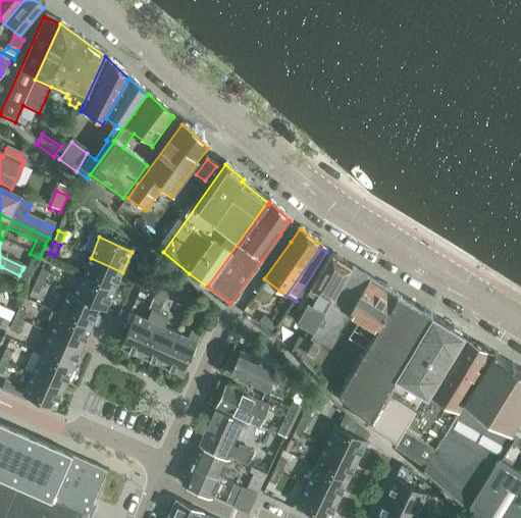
[(311,334),(347,264),(331,254),(307,297),(314,301),(310,306),(306,304),(294,324),(311,334)]
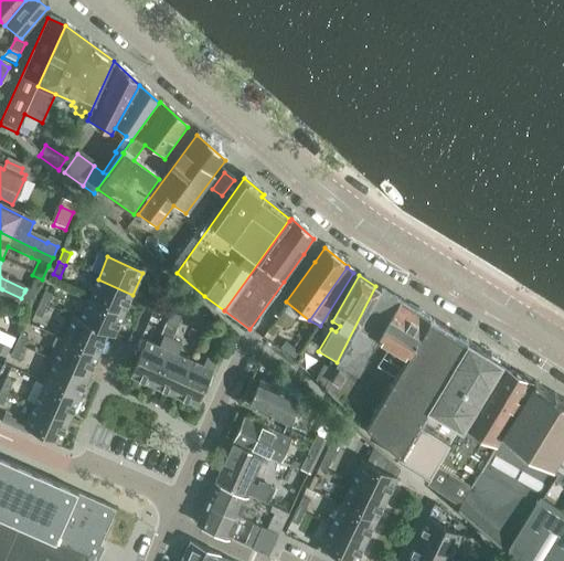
[(24,292),(21,298),(31,304),(32,304),(43,281),(42,281),(35,277),(29,292),(25,289),(24,292)]
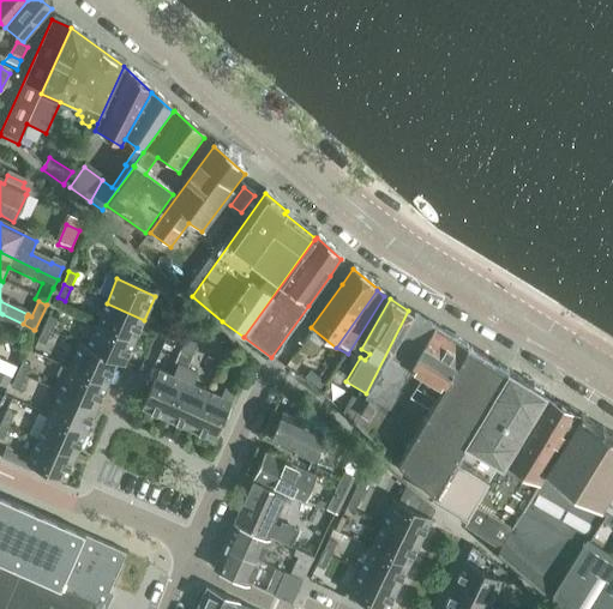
[(107,303),(96,327),(133,344),(144,320),(107,303)]
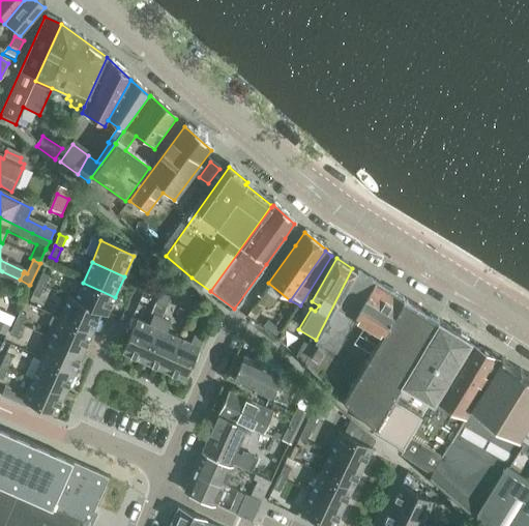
[(303,366),(323,383),(374,283),(356,272),(356,271),(352,268),(312,348),(303,366)]
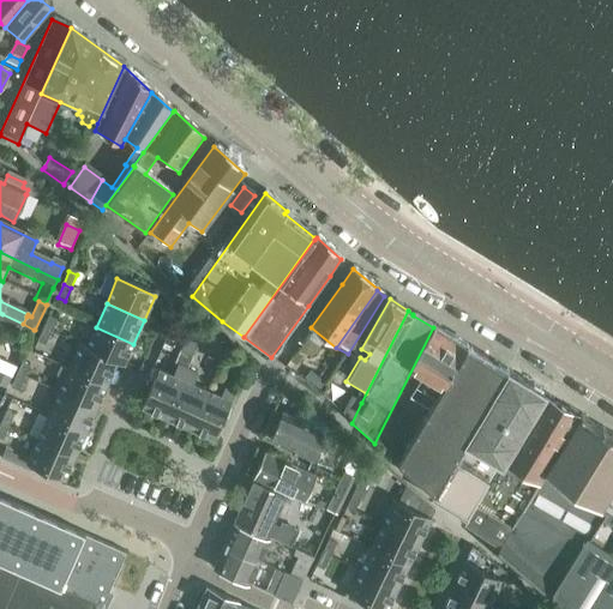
[(48,319),(42,331),(50,335),(55,323),(48,319)]
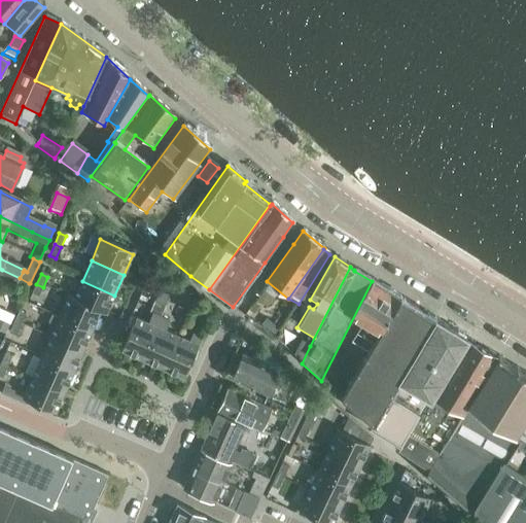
[(29,283),(20,279),(15,288),(25,292),(29,283)]
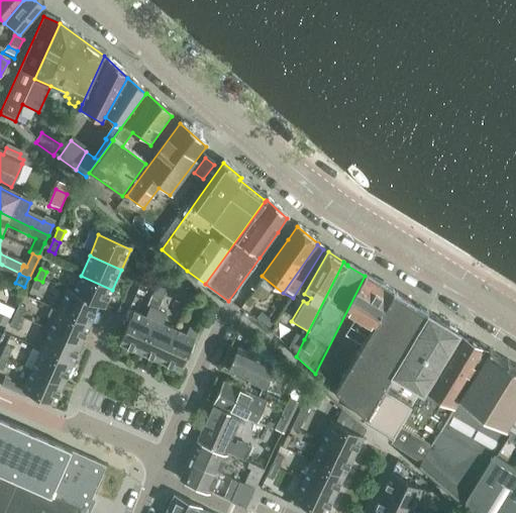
[(81,276),(72,295),(98,307),(98,308),(103,310),(112,290),(81,276)]
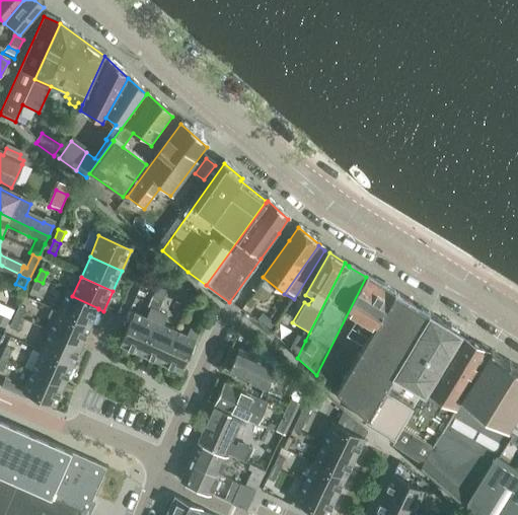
[(316,375),(341,396),(394,294),(366,277),(316,375)]
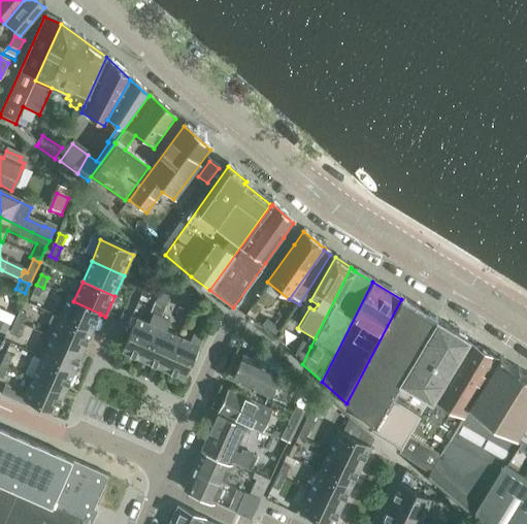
[(43,288),(36,285),(31,296),(38,299),(43,288)]
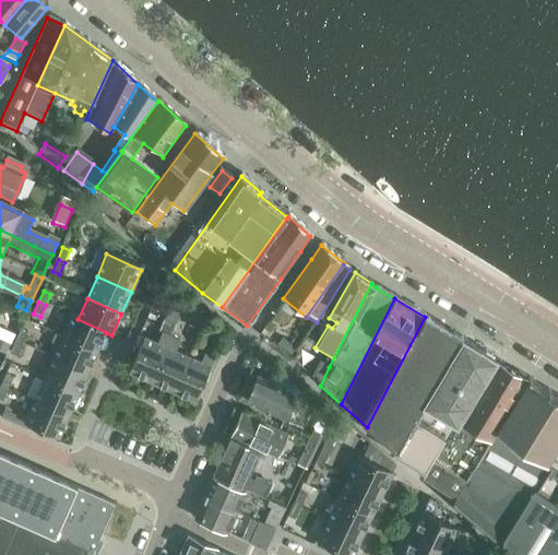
[(72,316),(61,339),(96,354),(106,333),(106,332),(78,319),(72,316)]
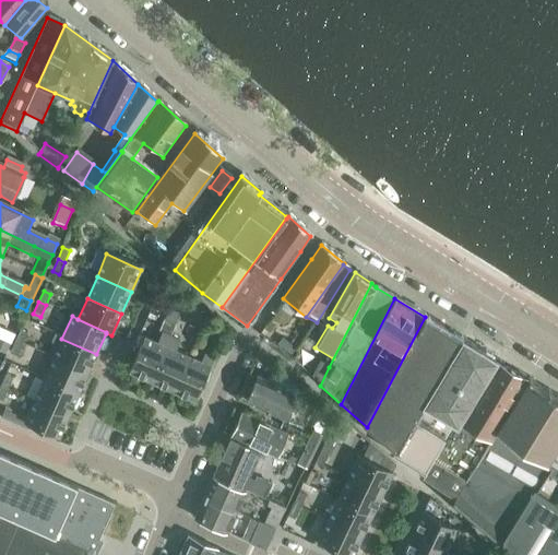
[(367,427),(394,450),(462,340),(461,339),(460,340),(426,319),(426,318),(425,317),(367,427)]
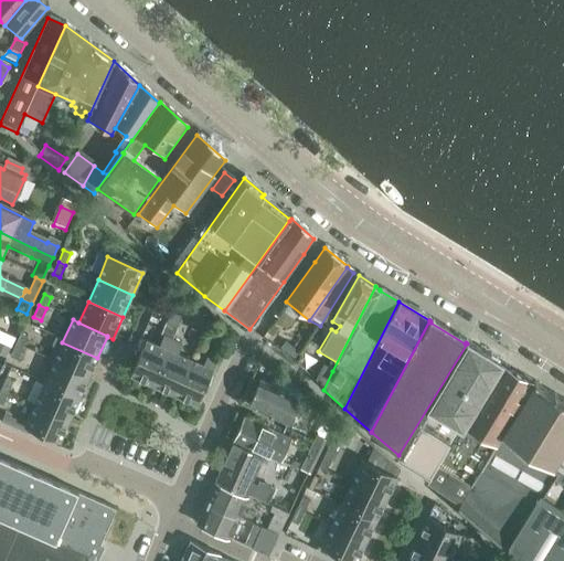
[(165,326),(160,338),(162,339),(171,343),(177,331),(176,330),(165,326)]
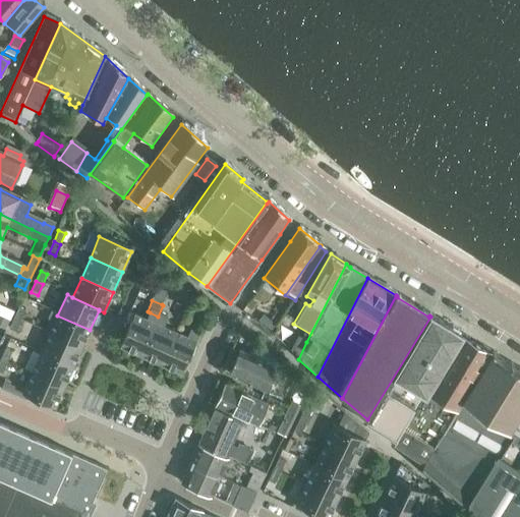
[(12,313),(1,307),(0,309),(0,319),(8,323),(12,313)]
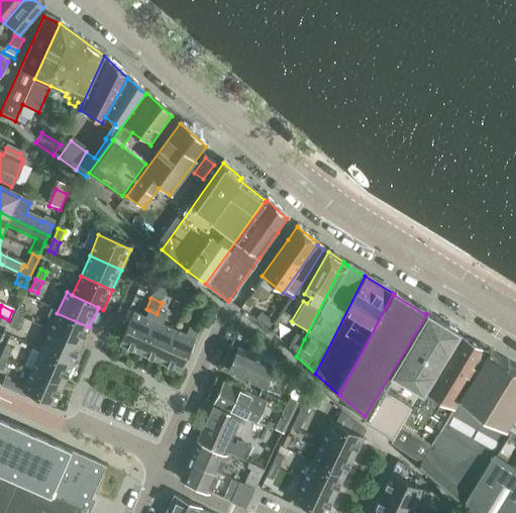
[(18,307),(13,317),(20,320),(24,310),(18,307)]
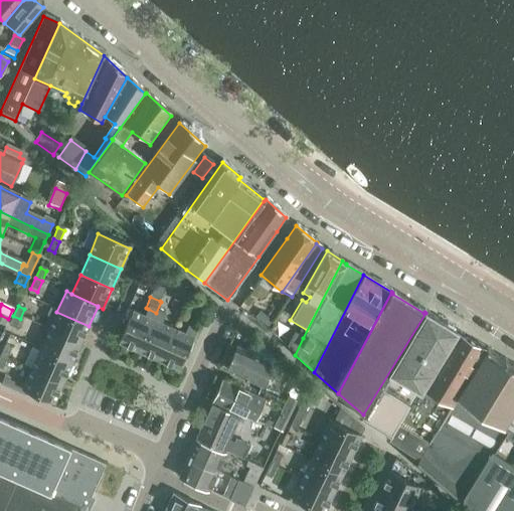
[(118,345),(138,354),(156,313),(148,309),(144,319),(132,313),(118,345)]
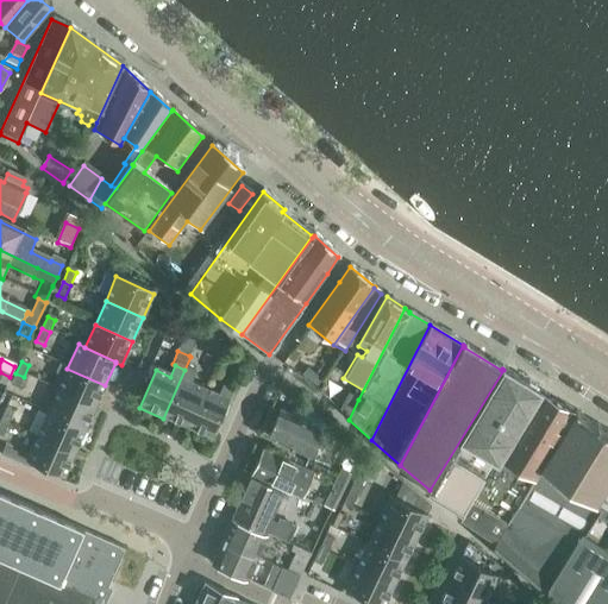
[(67,369),(57,392),(94,409),(105,385),(67,369)]
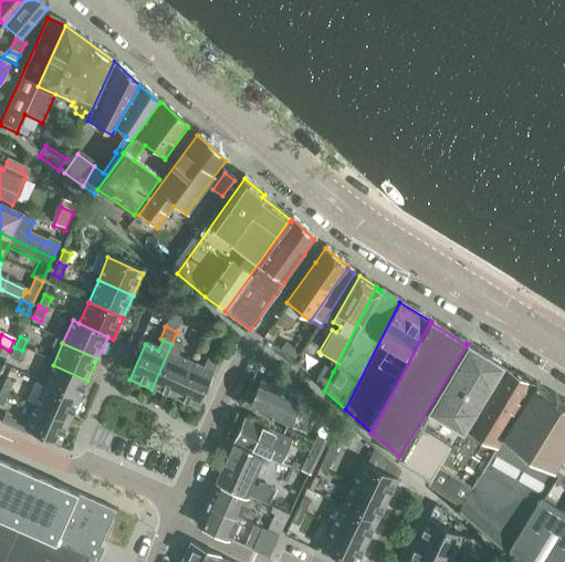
[(152,389),(174,399),(190,364),(177,358),(181,349),(171,344),(152,389)]
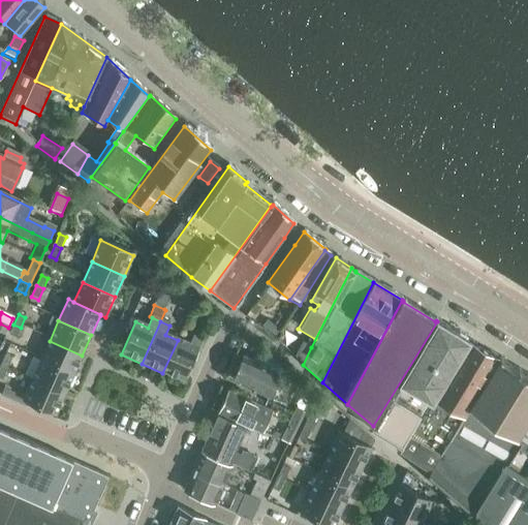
[(371,430),(401,449),(467,340),(437,321),(371,430)]
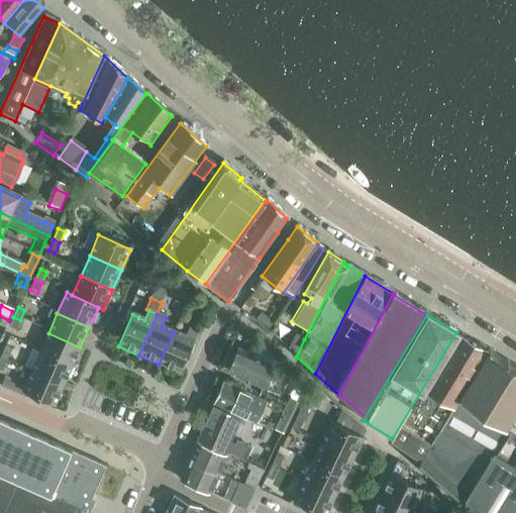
[(0,327),(4,329),(8,321),(0,317),(0,327)]
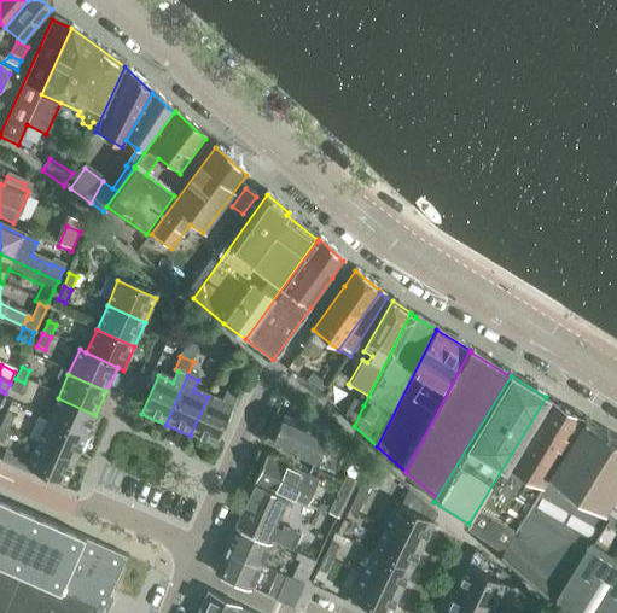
[(24,383),(16,379),(10,392),(18,396),(24,383)]
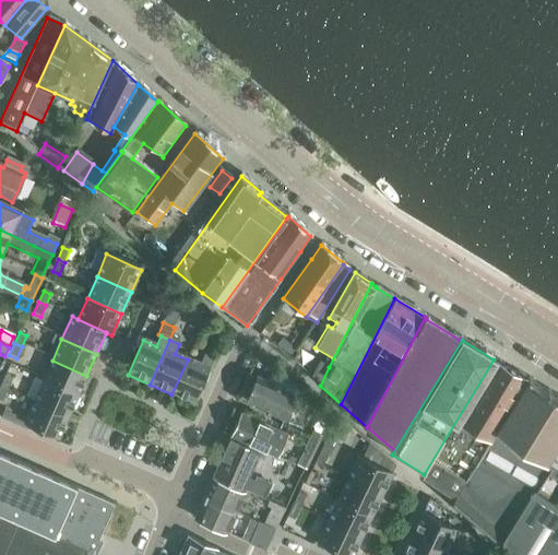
[(188,359),(171,394),(194,404),(214,359),(204,355),(200,365),(188,359)]
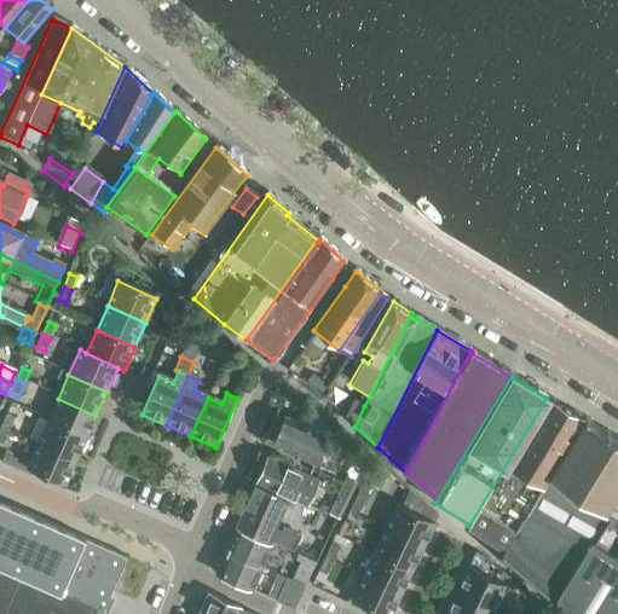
[(58,399),(47,423),(86,440),(96,416),(58,399)]
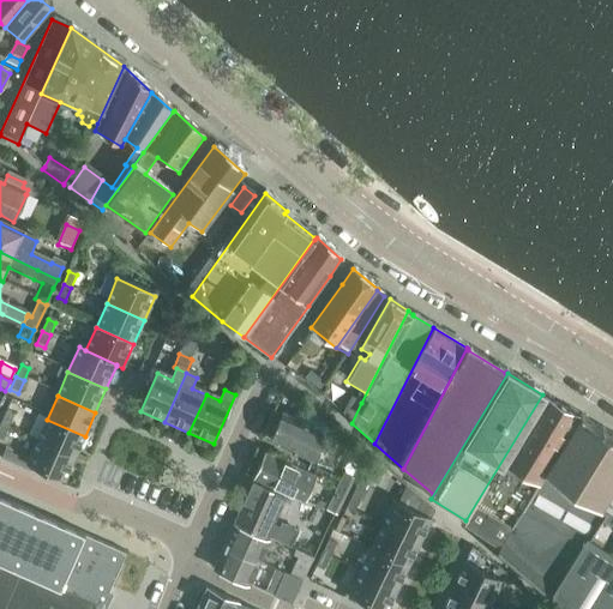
[(463,526),(498,549),(580,416),(544,396),(463,526)]
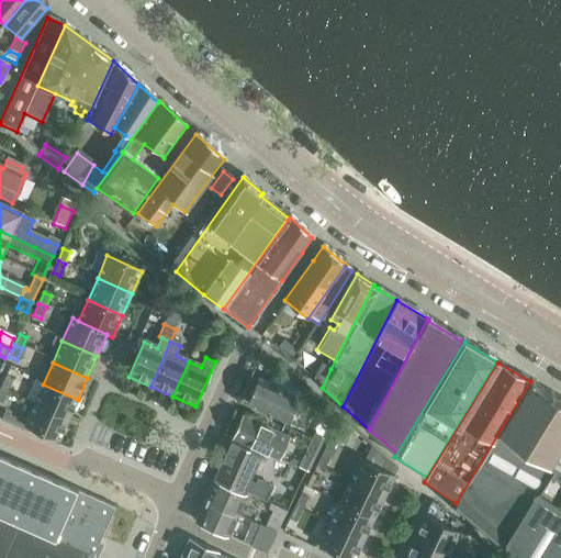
[(321,365),(313,380),(322,388),(331,369),(321,365)]
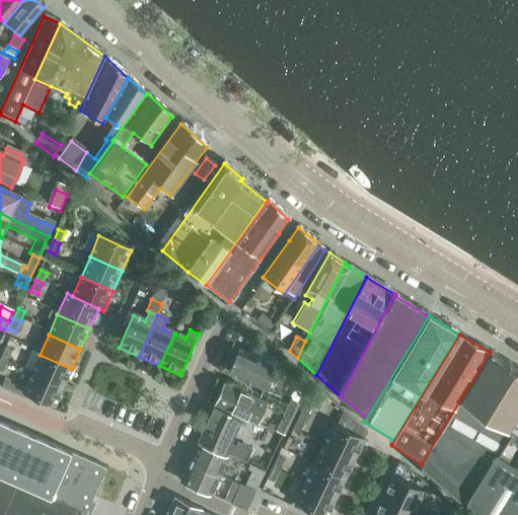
[(251,344),(245,355),(276,369),(277,364),(251,344)]
